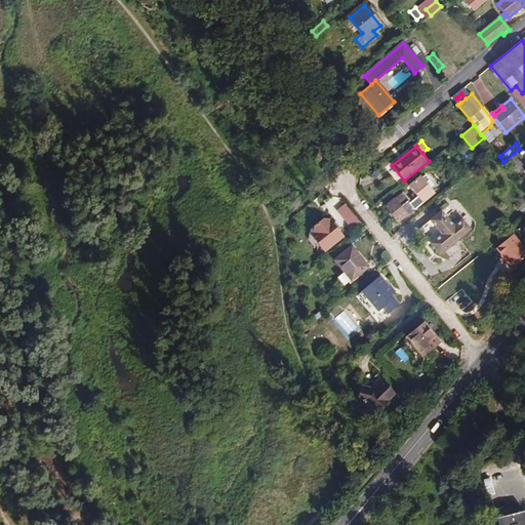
[(503,162),(516,176),(524,168),(524,166),(514,153),(503,162)]
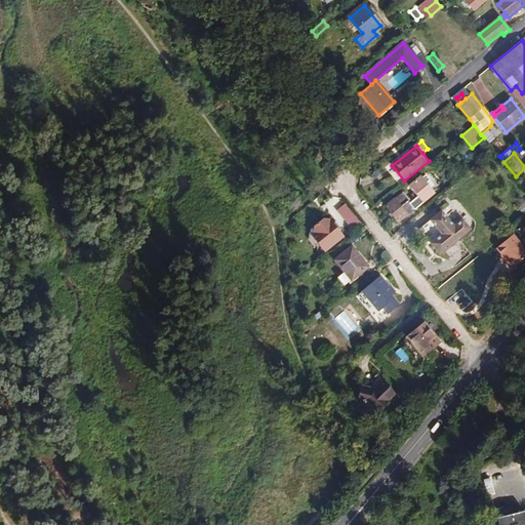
[(415,204),(417,206),(435,193),(434,191),(437,189),(426,174),(421,176),(420,175),(408,186),(417,196),(409,203),(407,201),(409,199),(403,192),(386,206),(398,220),(413,208),(412,206),(415,204)]
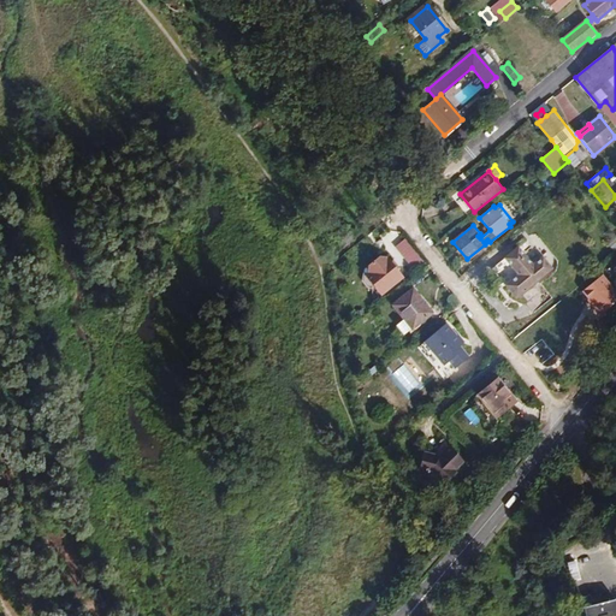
[(520,249),(534,267),(544,259),(529,241),(520,249)]
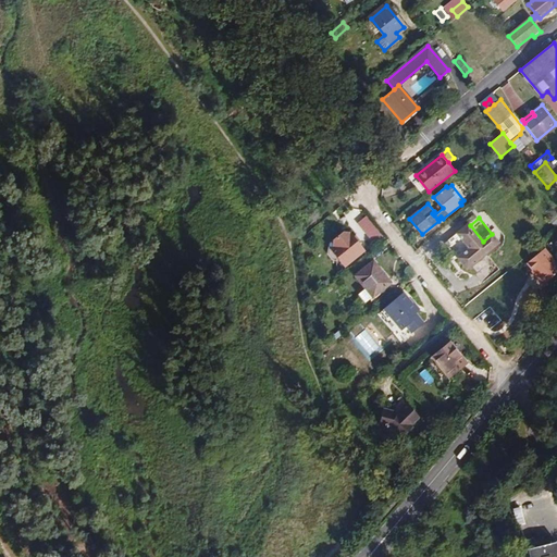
[(460,262),(493,235),(492,234),(483,242),(470,225),(458,235),(470,249),(458,259),(460,262)]
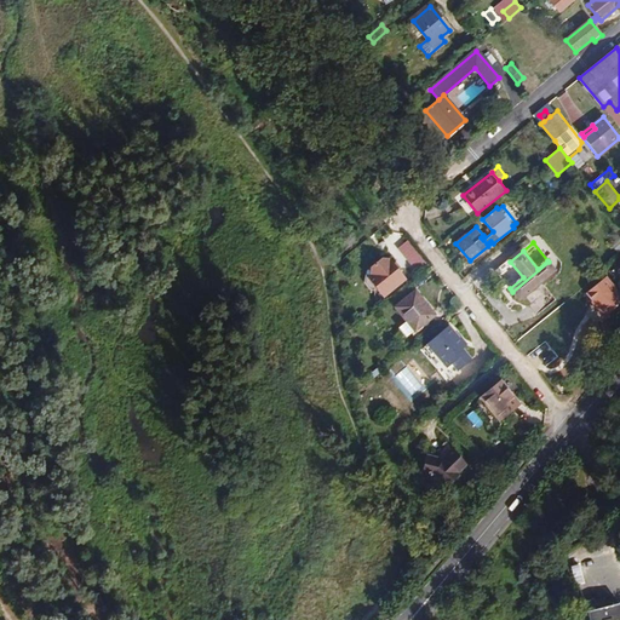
[(407,279),(390,258),(383,258),(371,267),(369,275),(378,285),(378,291),(383,298),(407,279)]
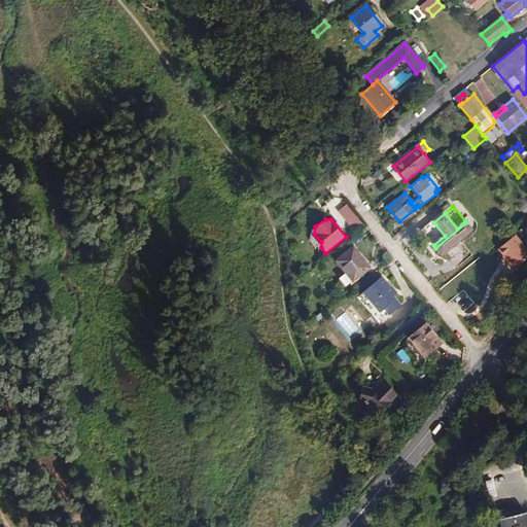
[(422,232),(433,245),(445,236),(433,222),(422,232)]
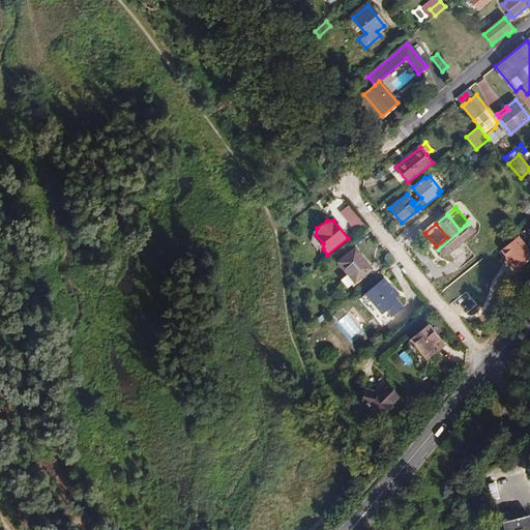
[(445,258),(476,233),(469,224),(438,249),(445,258)]
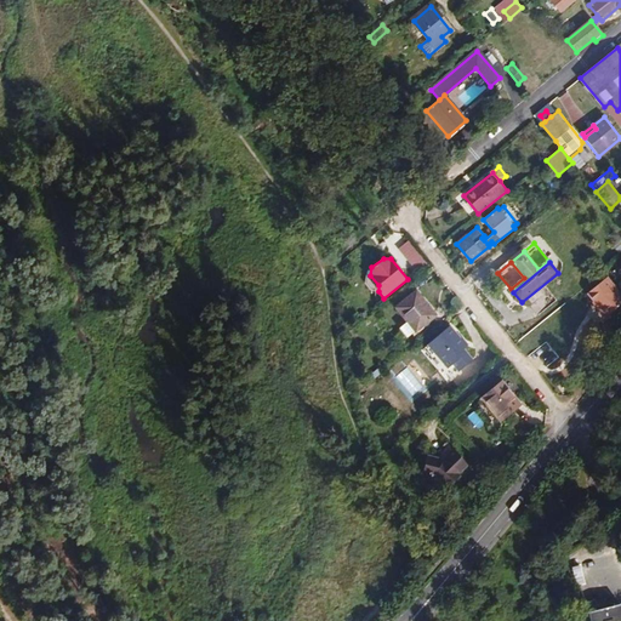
[(620,295),(607,278),(587,294),(593,301),(592,302),(605,319),(620,305),(620,295)]
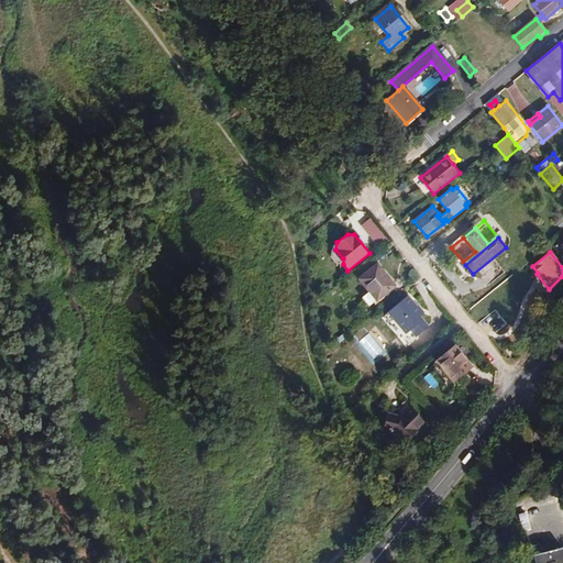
[(370,291),(376,300),(395,285),(377,264),(359,279),(370,291)]
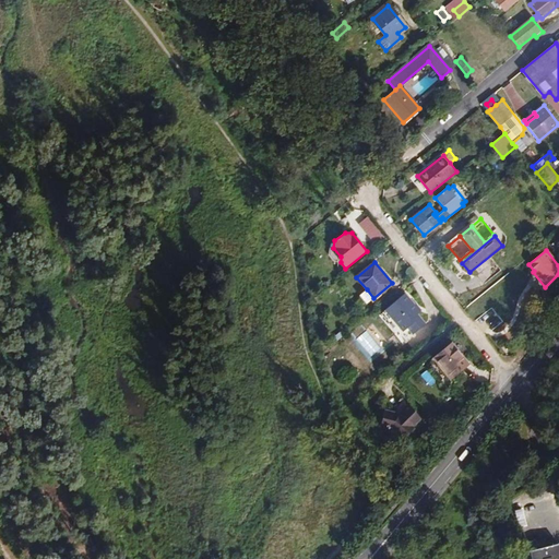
[(367,304),(373,298),(367,289),(360,295),(367,304)]
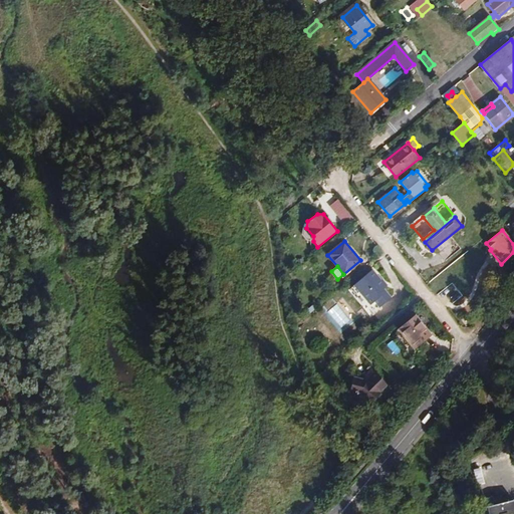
[(375,301),(379,307),(392,297),(383,288),(387,285),(372,269),(349,289),(365,309),(369,306),(375,301)]
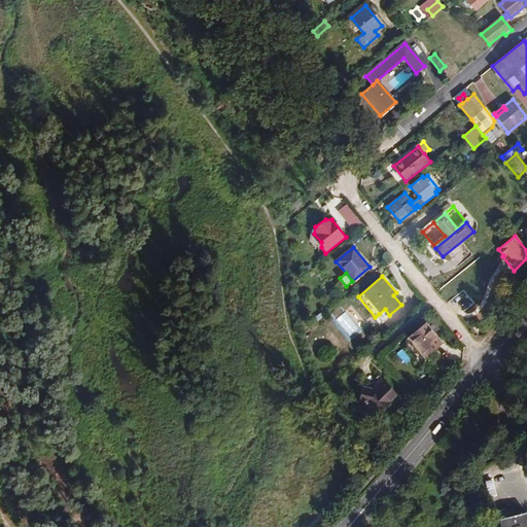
[(510,296),(504,291),(498,297),(504,303),(510,296)]
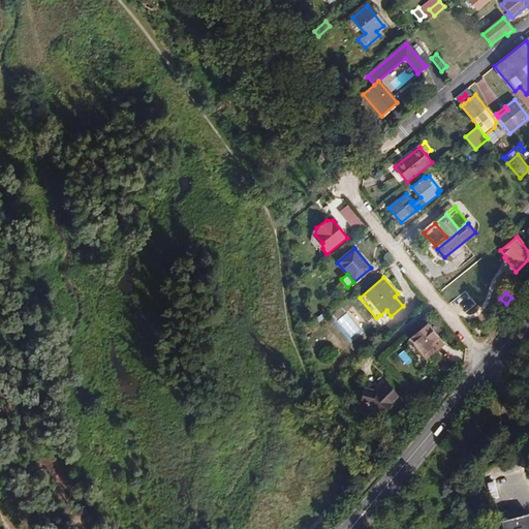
[(385,321),(391,316),(386,310),(380,315),(385,321)]
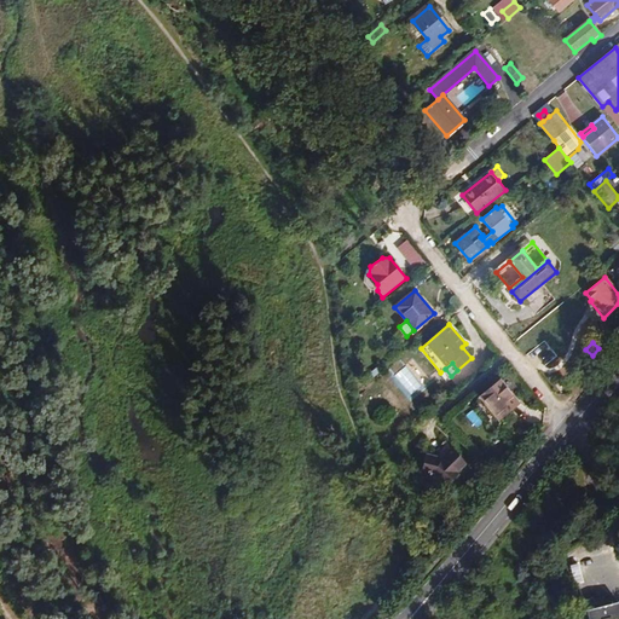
[(501,381),(481,397),(499,420),(519,404),(501,381)]
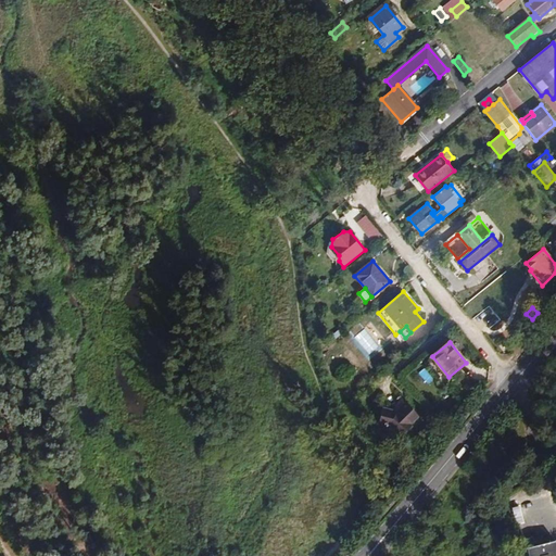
[(396,412),(406,403),(401,397),(391,411),(396,412)]
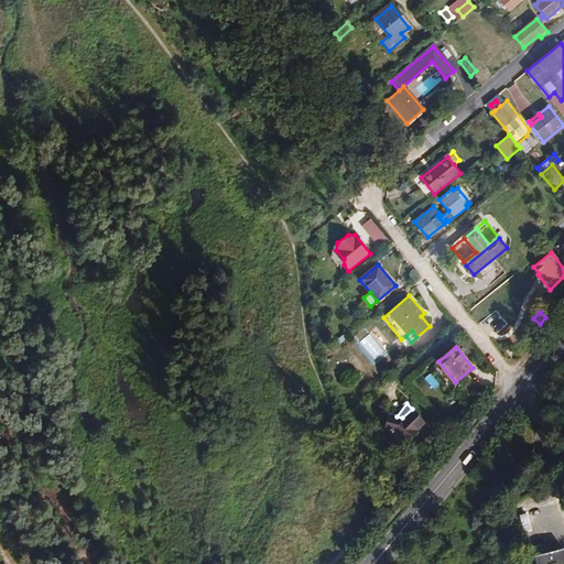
[(425,422),(412,409),(402,418),(397,416),(388,414),(383,430),(394,433),(407,444),(419,431),(418,429),(425,422)]
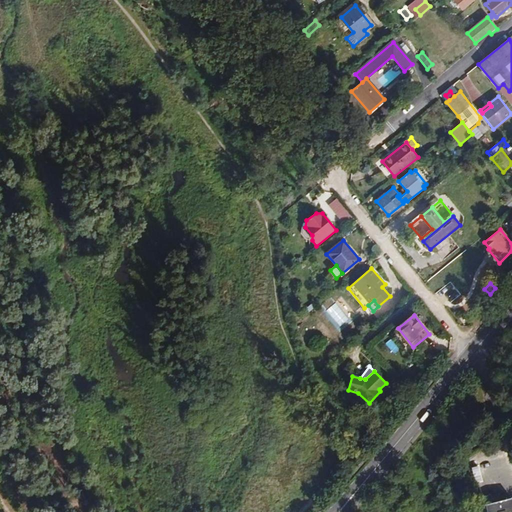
[(511,511),(511,499),(511,497),(485,504),(486,511),(511,511)]
